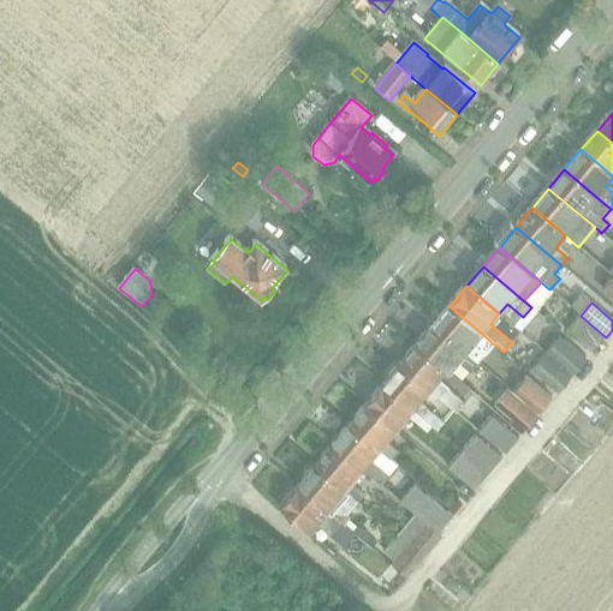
[(494,345),(482,334),(450,306),(433,325),(476,363),(478,364),(494,345)]
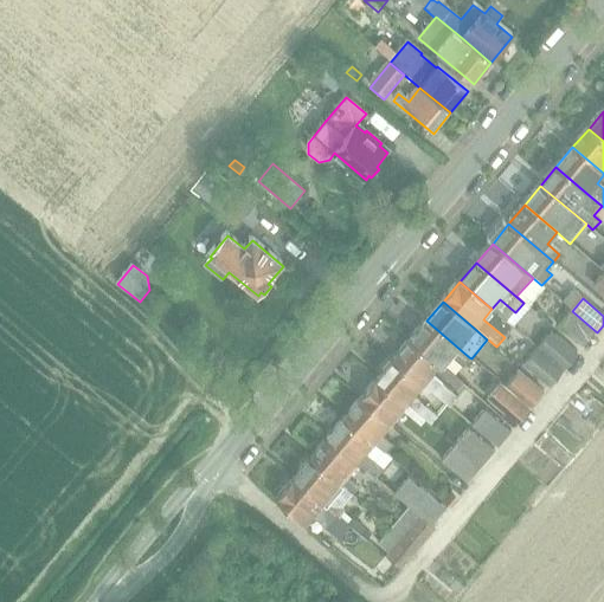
[(584,348),(597,332),(572,311),(559,327),(584,348)]
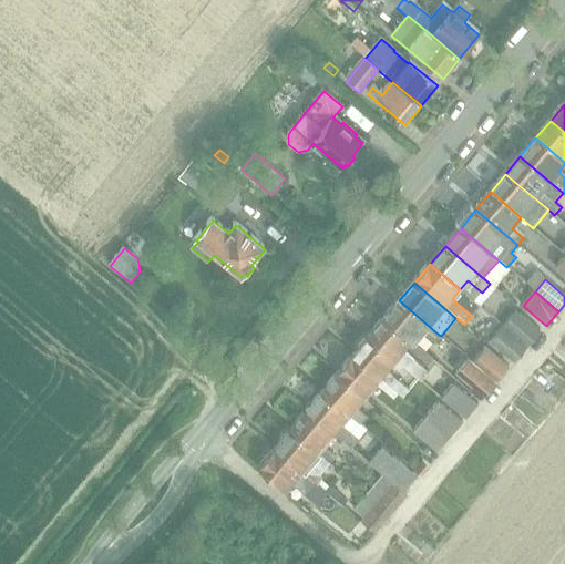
[(432,342),(439,335),(399,300),(383,319),(411,342),(413,345),(422,335),(432,342)]
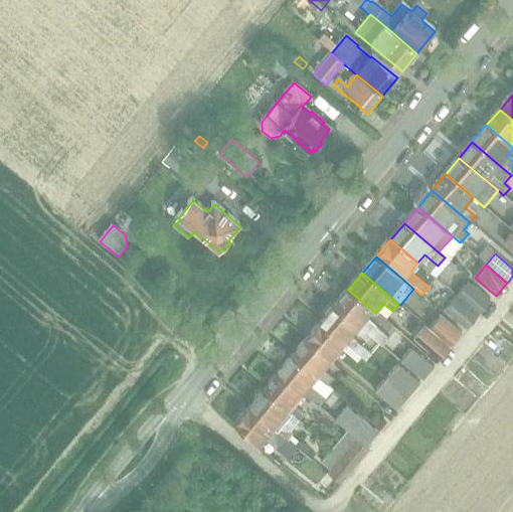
[(458,298),(479,316),(491,302),(470,284),(458,298)]
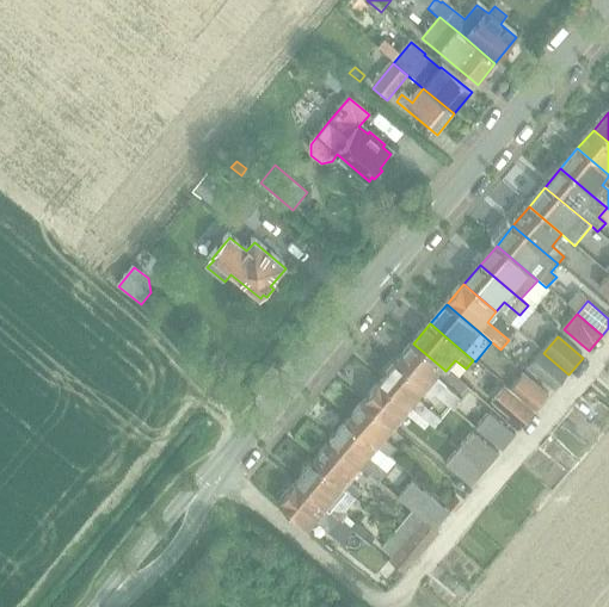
[(435,378),(443,369),(413,344),(398,364),(436,396),(454,412),(462,402),(435,378)]
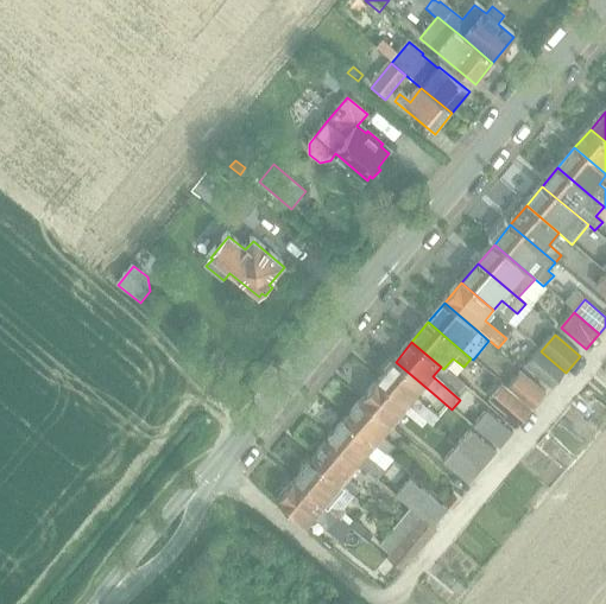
[(551,389),(566,373),(541,351),(526,367),(551,389)]
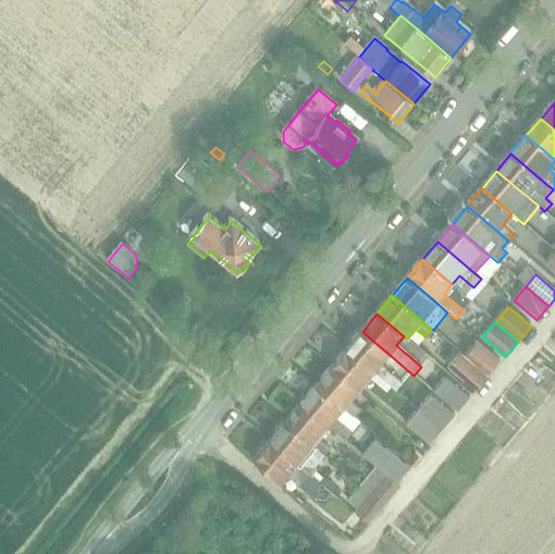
[(394,366),(397,361),(362,332),(346,351),(391,388),(396,392),(403,385),(379,366),(385,358),(394,366)]
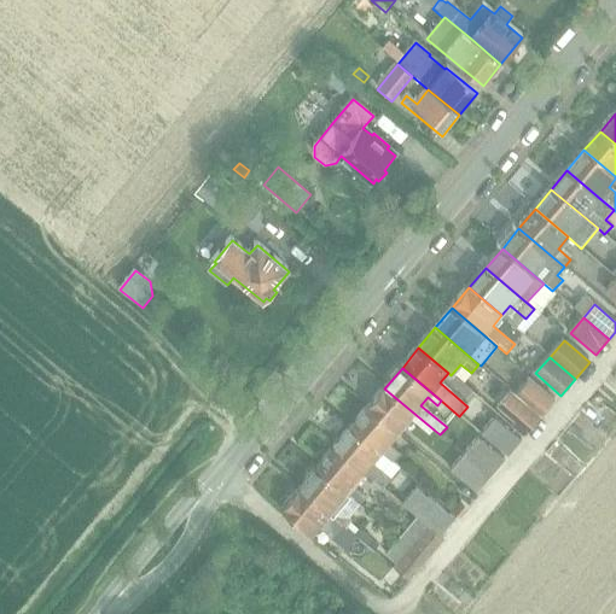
[(556,402),(529,380),(516,395),(542,417),(556,402)]
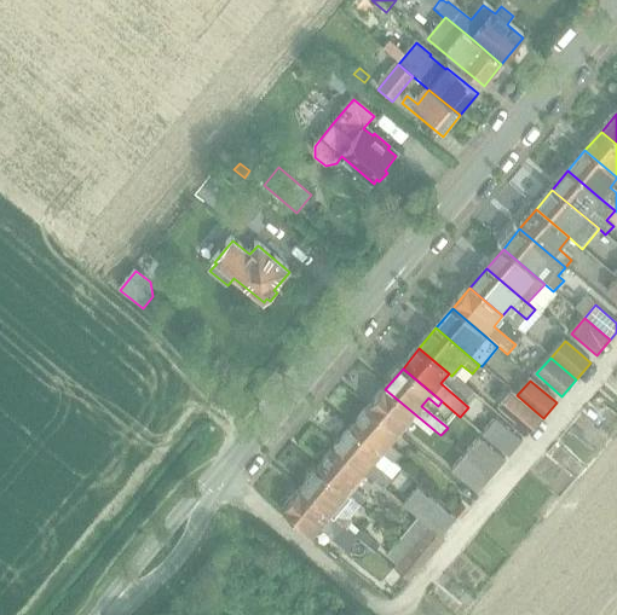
[(431,436),(434,430),(385,389),(369,408),(398,434),(410,419),(431,436)]
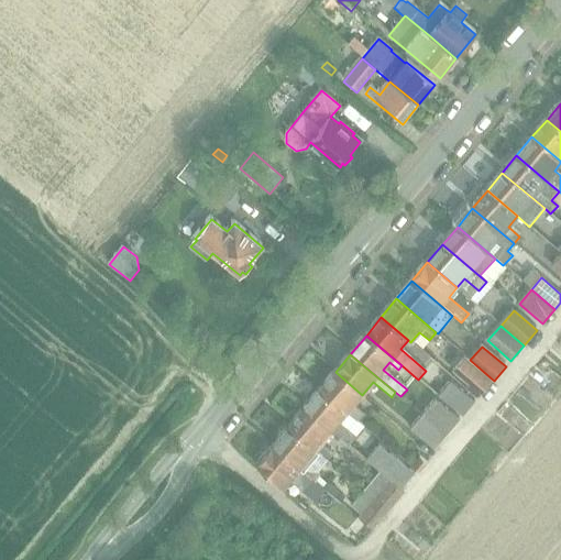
[(493,382),(470,362),(465,359),(453,372),(470,386),(466,390),(479,399),(493,382)]
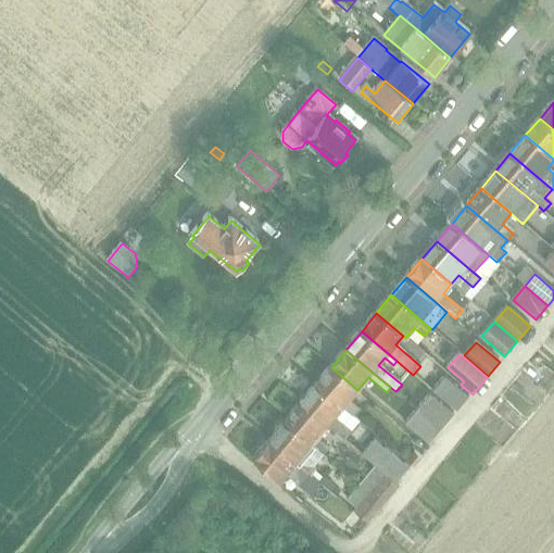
[(348,402),(357,390),(331,367),(316,386),(342,409),(353,417),(360,410),(352,403),(351,405),(348,402)]
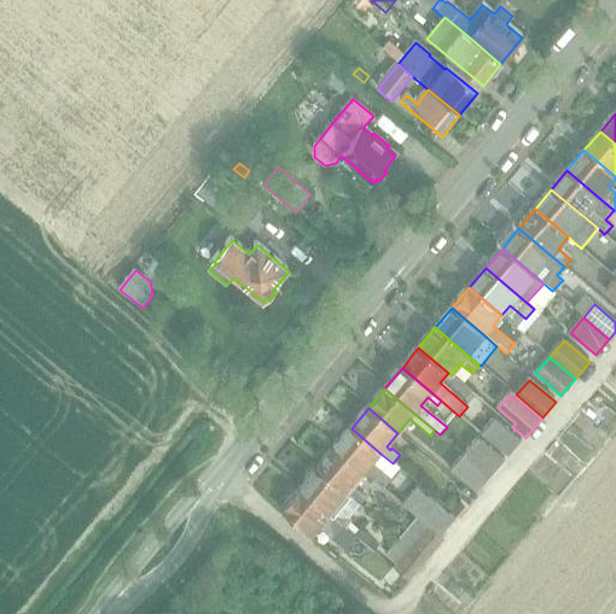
[(522,442),(495,419),(482,434),(509,457),(522,442)]
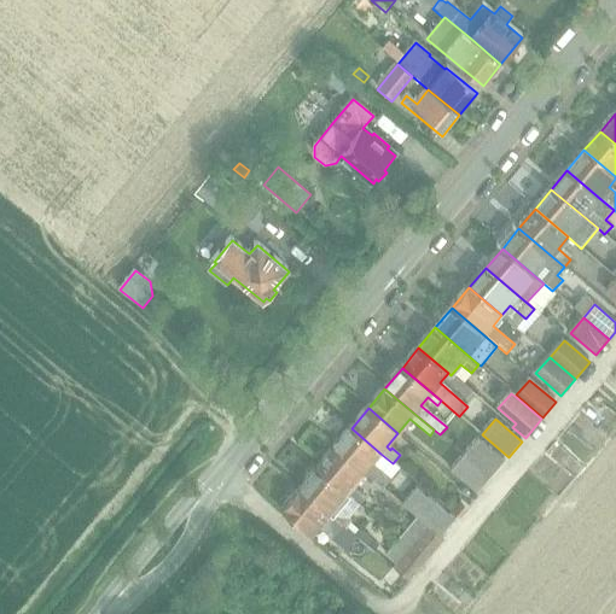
[(372,463),(381,454),(352,428),(335,448),(364,473),(383,490),(391,480),(372,463)]
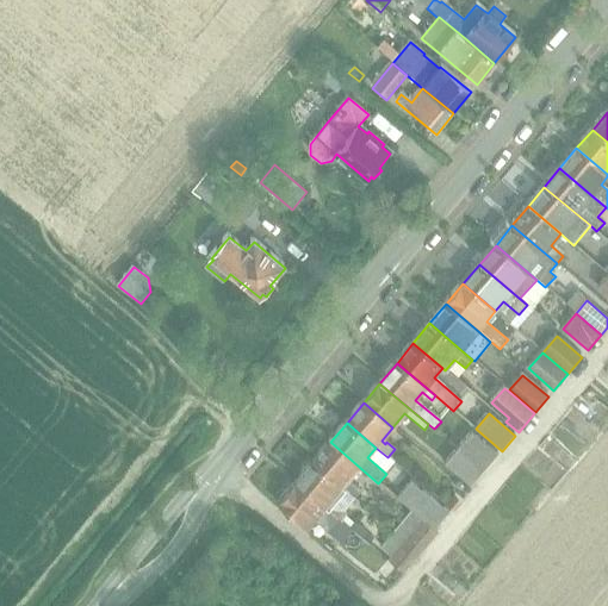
[(471,433),(460,450),(484,472),(498,457),(471,433)]
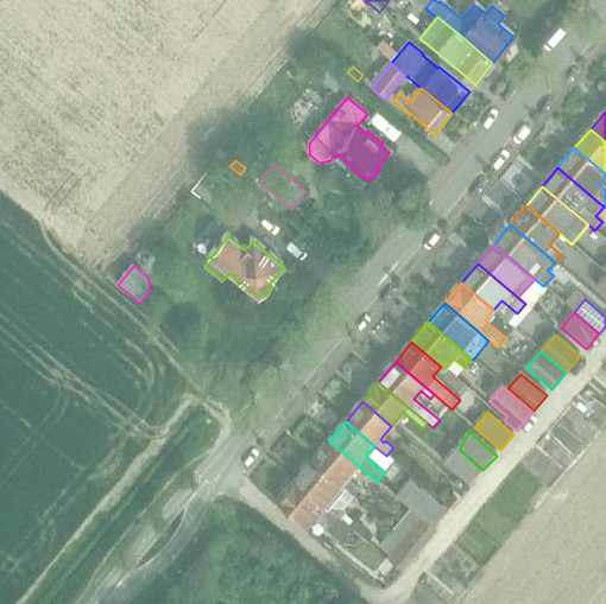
[(346,481),(358,465),(329,440),(311,462),(341,487),(354,497),(359,491),(346,481)]
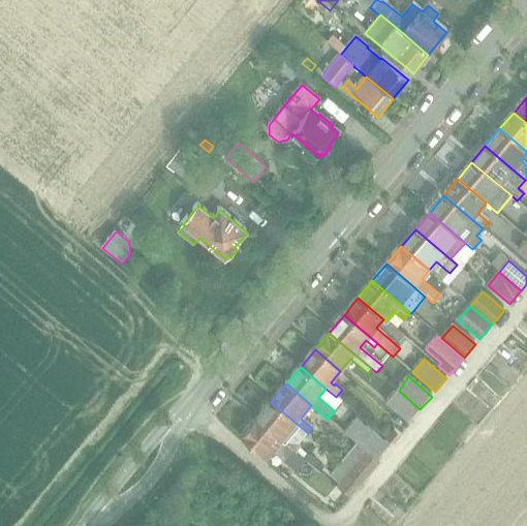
[(420,409),(397,391),(384,405),(407,425),(407,424),(420,409)]
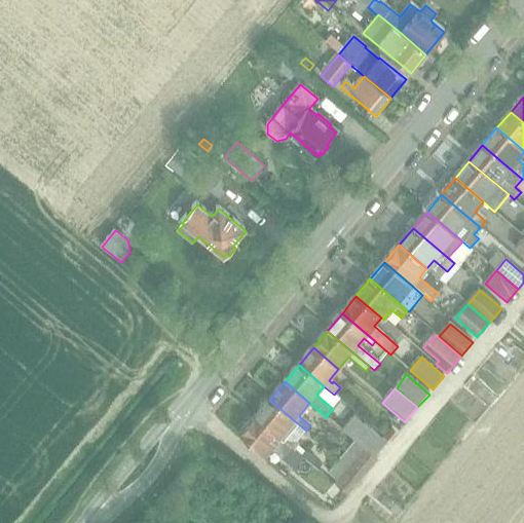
[(285,433),(295,421),(269,400),(255,417),(295,450),(300,445),(285,433)]
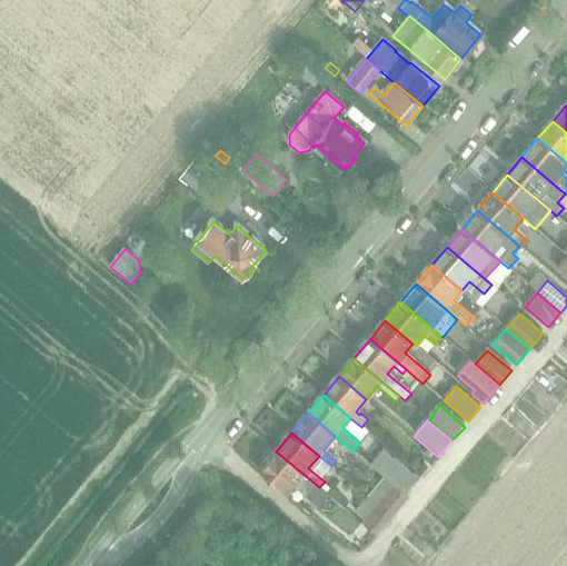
[(330,497),(319,487),(276,452),(259,470),(286,494),(294,485),(306,495),(300,502),(315,515),(330,497)]
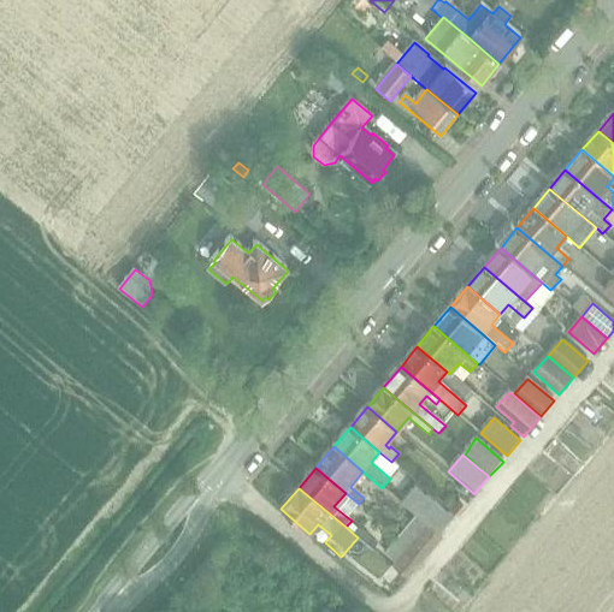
[(453,520),(415,488),(402,505),(417,517),(440,536),(453,520)]
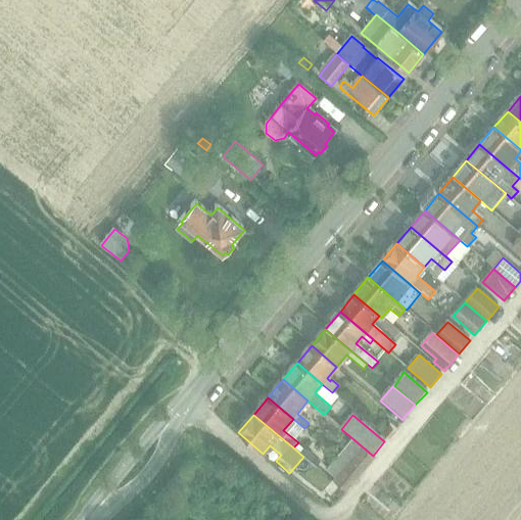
[(383,434),(390,440),(397,431),(390,425),(383,434)]
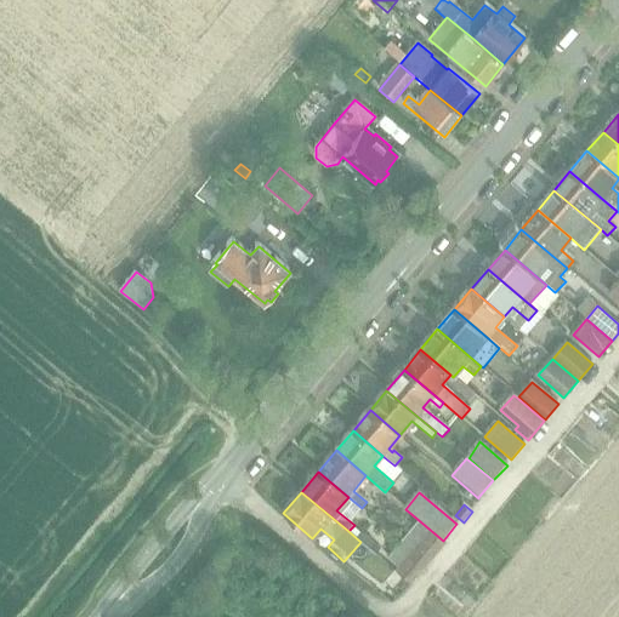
[(446,542),(443,541),(420,521),(402,542),(427,563),(446,542)]
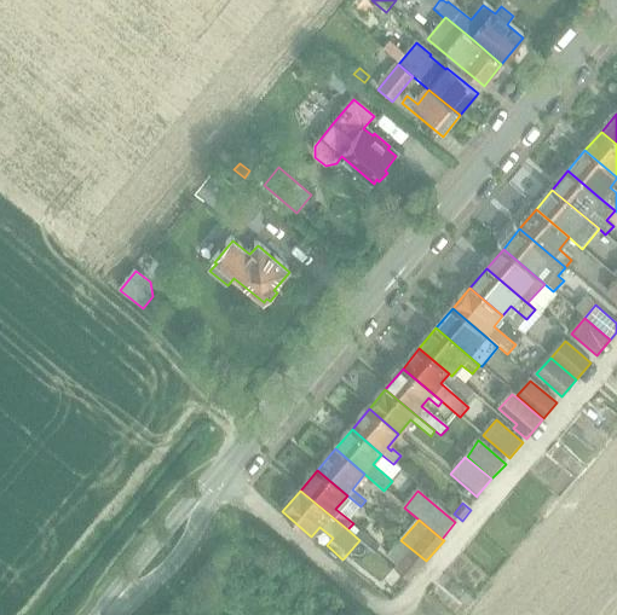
[(426,561),(401,540),(388,555),(414,576),(426,561)]
